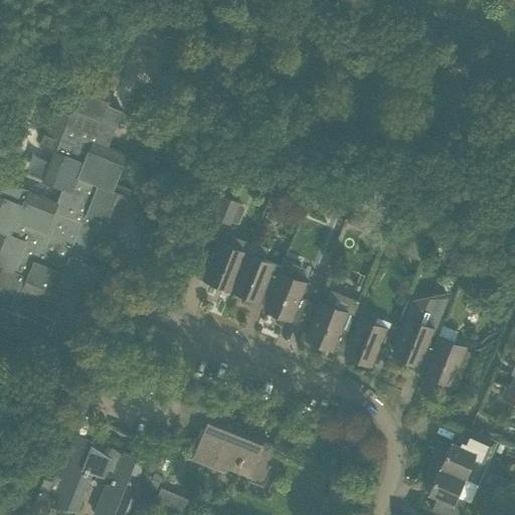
[(113,91),(95,83),(83,78),(71,108),(57,102),(39,145),(54,151),(42,181),(61,188),(56,202),(27,190),(0,178),(0,329),(42,346),(58,304),(51,302),(57,287),(87,299),(98,269),(83,264),(101,220),(115,226),(130,189),(115,184),(127,155),(108,147),(122,111),(108,105),(113,91)]
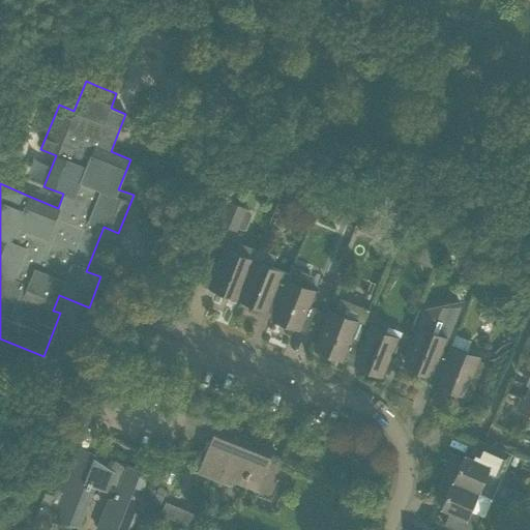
[(298,188),(287,184),(283,196),(294,200),(298,188)]
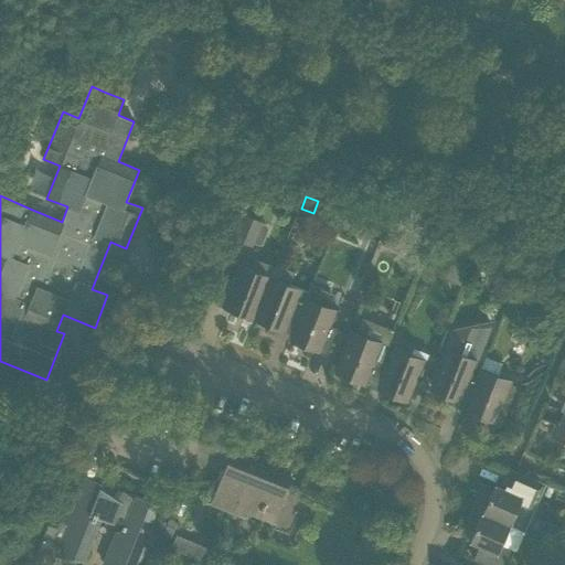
[(240,223),(234,240),(248,246),(254,230),(254,228),(257,220),(245,215),(241,224),(240,223)]
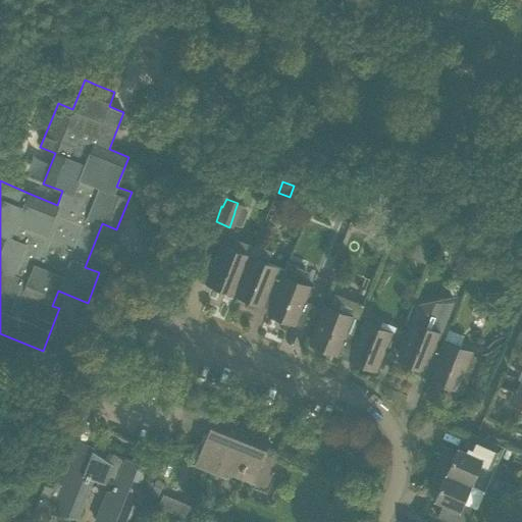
[(236,250),(220,244),(214,259),(209,257),(199,281),(231,295),(252,246),(240,241),(236,250)]
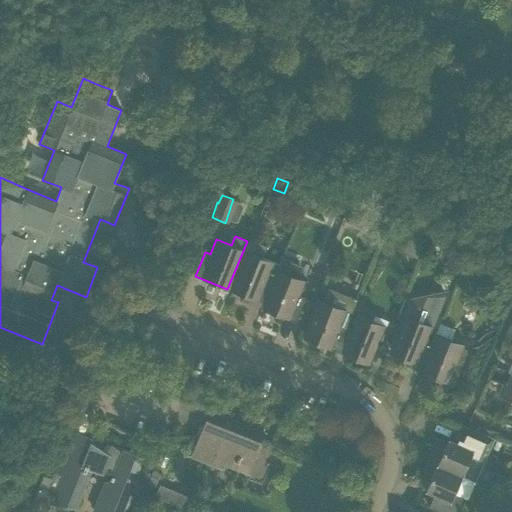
[(247,241),(227,289),(262,303),(278,264),(263,258),(267,247),(250,240),(249,242),(247,241)]
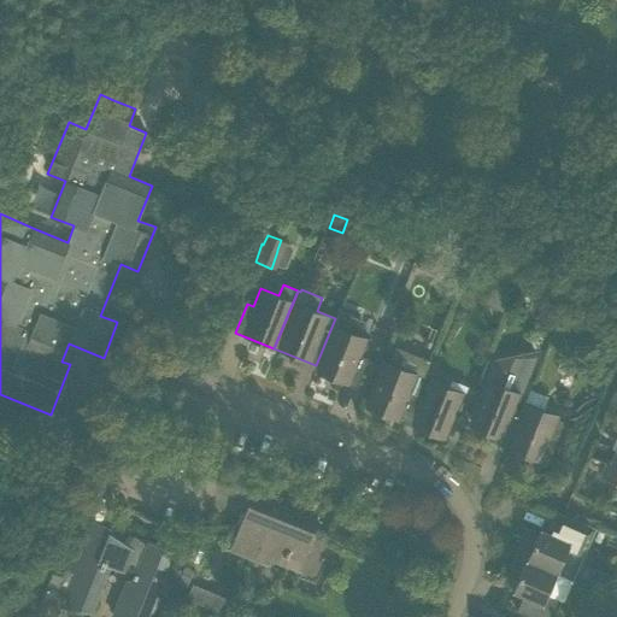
[(504,311),(510,297),(494,289),(488,304),(504,311)]
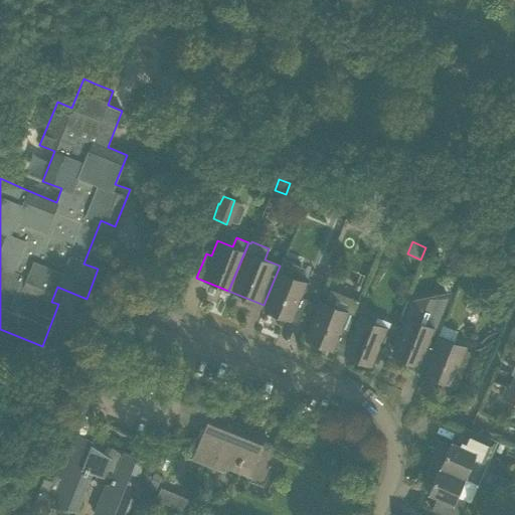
[(457,251),(451,267),(462,272),(469,256),(457,251)]
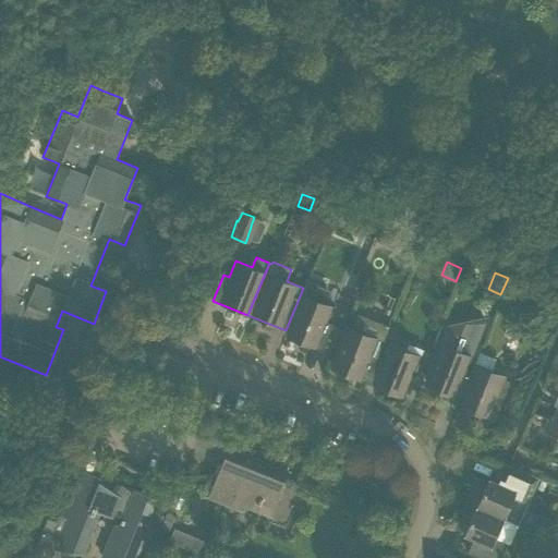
[(305,281),(303,288),(286,330),(287,330),(284,336),(299,341),(322,351),(332,324),(326,320),(332,306),(325,303),(329,291),(305,281)]
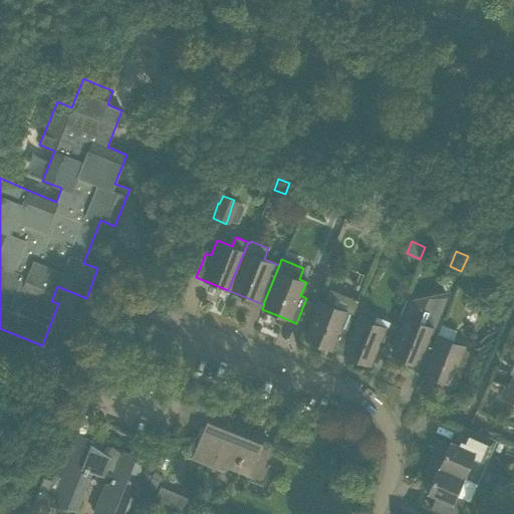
[(485,268),(480,279),(496,285),(500,275),(485,268)]
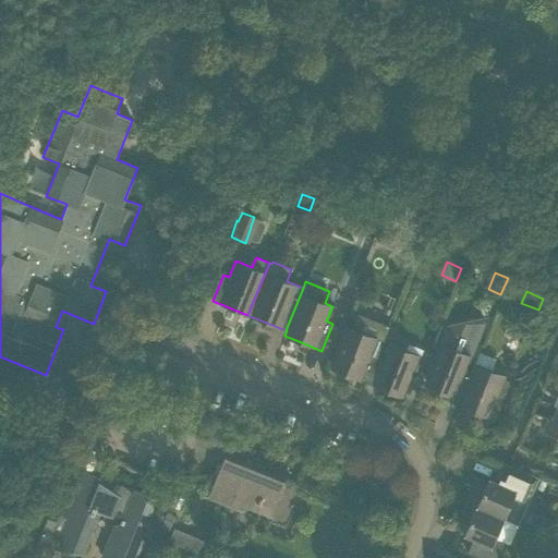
[(346,326),(329,368),(365,383),(376,355),(383,340),(377,339),(384,324),(355,313),(350,327),(346,326)]
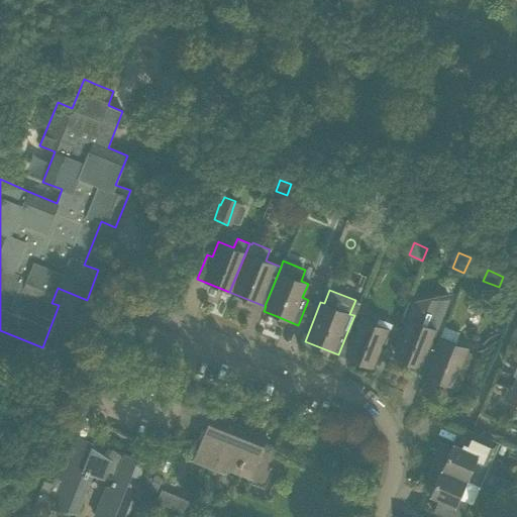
[(394,351),(392,357),(425,371),(438,339),(433,337),(448,300),(430,300),(425,311),(412,306),(394,351)]
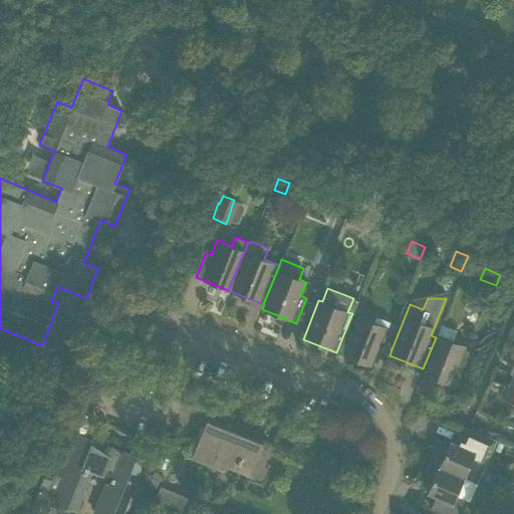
[(346,327),(336,352),(358,361),(371,366),(373,361),(390,322),(376,317),(374,322),(357,315),(351,329),(346,327)]
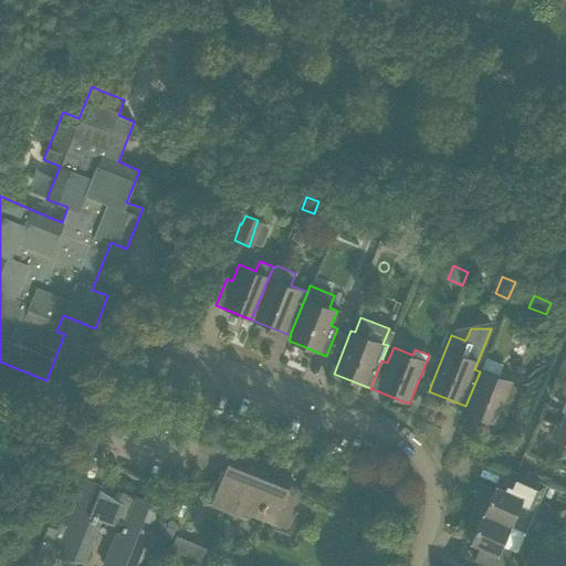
[(465,406),(467,406),(463,412),(478,417),(502,427),(517,387),(512,386),(514,381),(482,369),(481,371),(480,371),(465,406)]
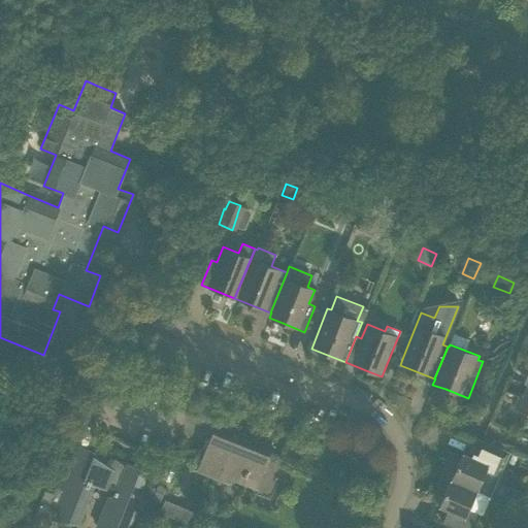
[(527,415),(527,399),(522,397),(517,409),(527,415)]
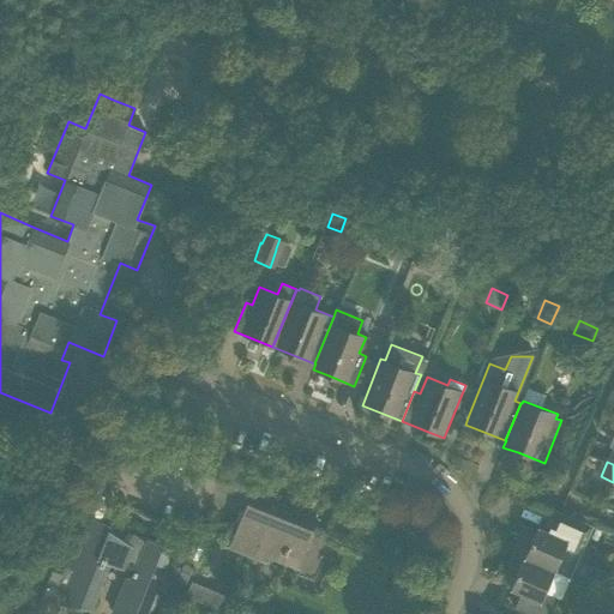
[(232,521),(226,535),(233,539),(229,547),(260,560),(264,552),(283,560),(288,548),(301,554),(313,524),(275,510),(277,504),(240,488),(233,506),(245,511),(239,524),(232,521)]
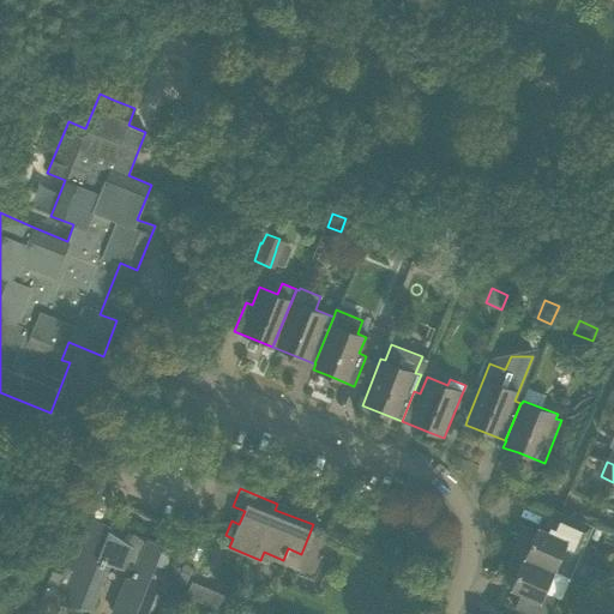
[(524,525),(512,554),(554,572),(554,571),(570,578),(591,531),(555,516),(548,531),(537,527),(536,530),(524,525)]
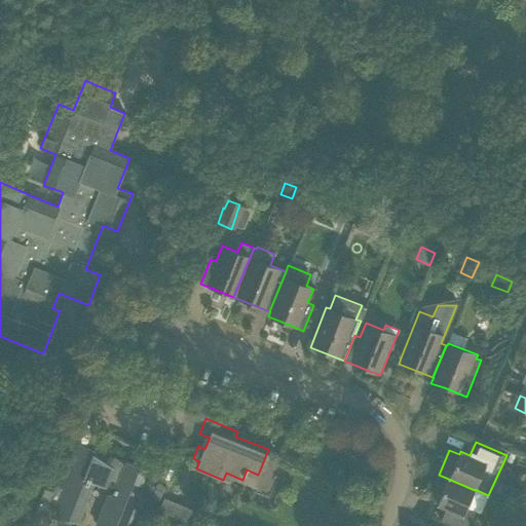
[(36,506),(34,514),(44,518),(43,521),(50,524),(52,518),(79,522),(96,483),(107,488),(109,483),(116,486),(112,496),(108,494),(101,513),(116,519),(113,525),(129,525),(137,509),(141,511),(146,499),(140,496),(145,486),(142,485),(147,471),(126,461),(125,464),(115,457),(109,465),(94,455),(96,450),(81,445),(73,466),(68,464),(59,487),(57,486),(53,491),(44,487),(36,506)]
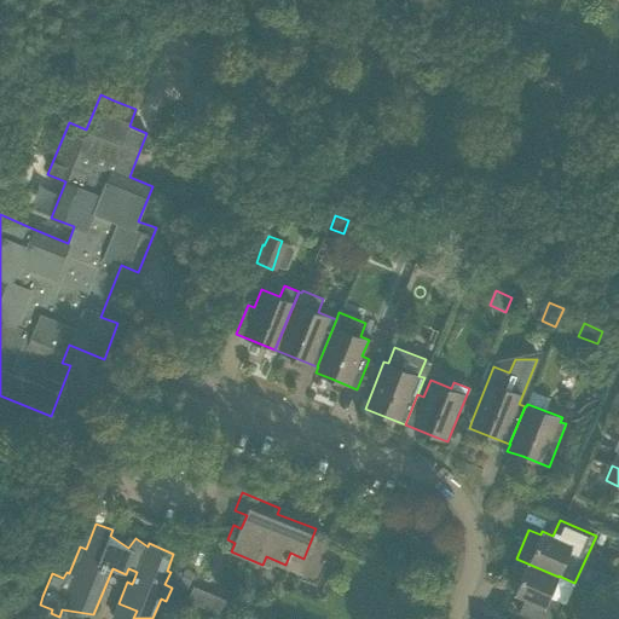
[(549,597),(559,577),(516,559),(504,585),(515,590),(514,593),(525,597),(518,613),(531,618),(549,618),(559,601),(549,597)]
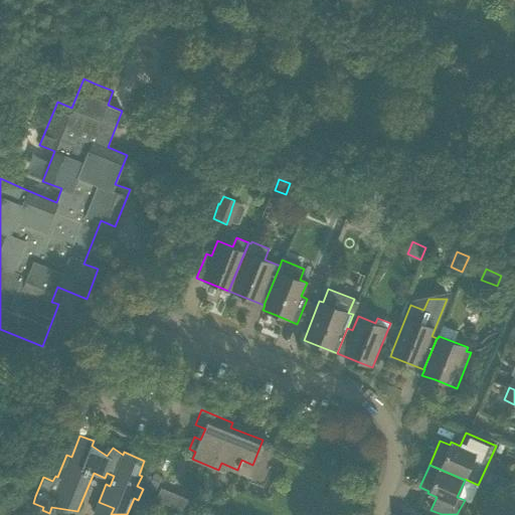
[(152,479),(148,488),(156,491),(160,482),(152,479)]
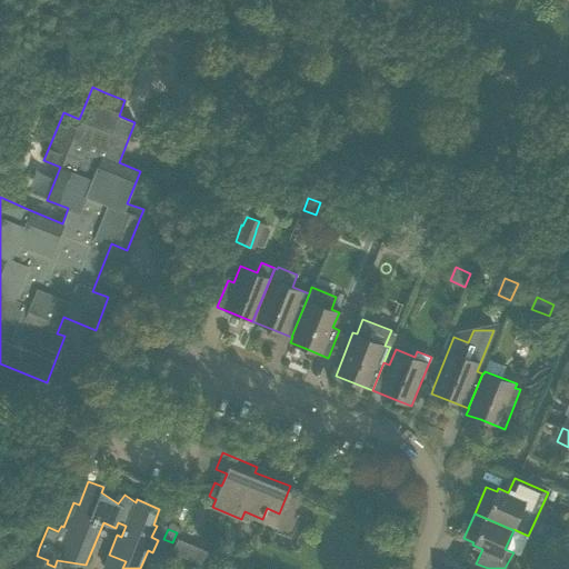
[(26,541),(5,555),(10,563),(31,551),(26,541)]
